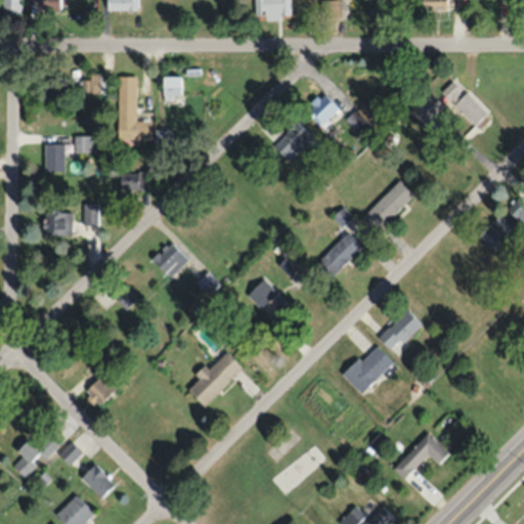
[(22,15),(22,0),(1,0),(1,15),(22,15)]
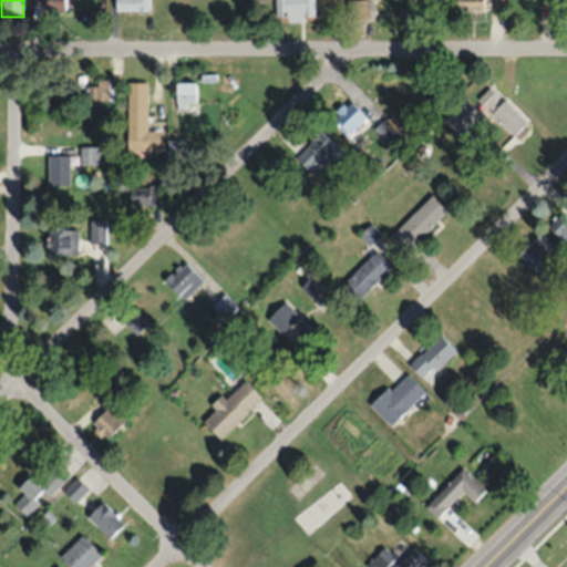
[(45,0),(47,10),(65,10),(64,0),(45,0)]
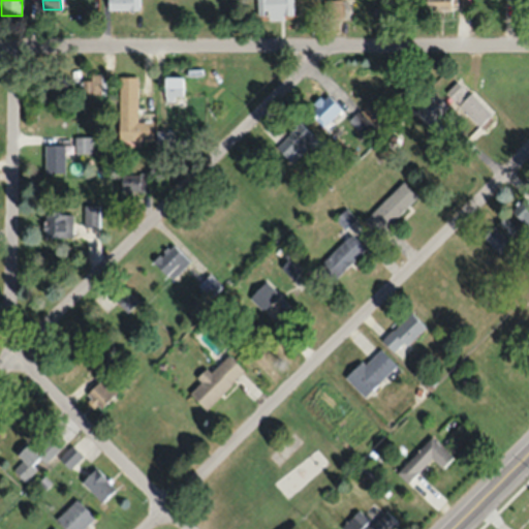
[(110,0),(110,9),(139,9),(138,0),(110,0)]
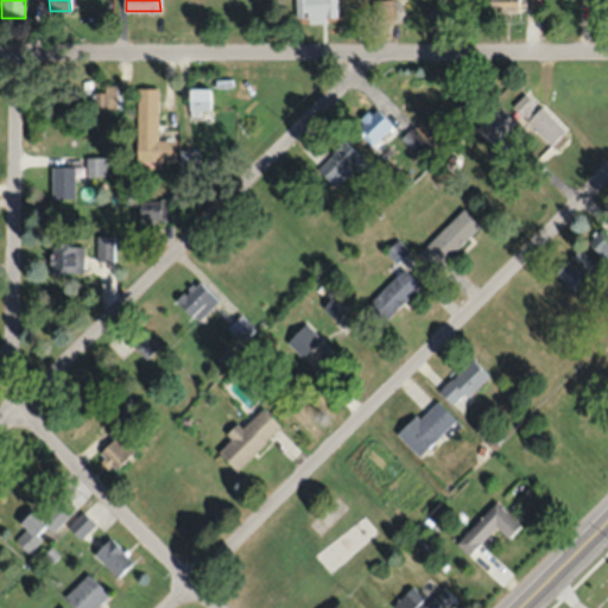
[(295,0),(295,19),(336,19),(335,0),(295,0)]
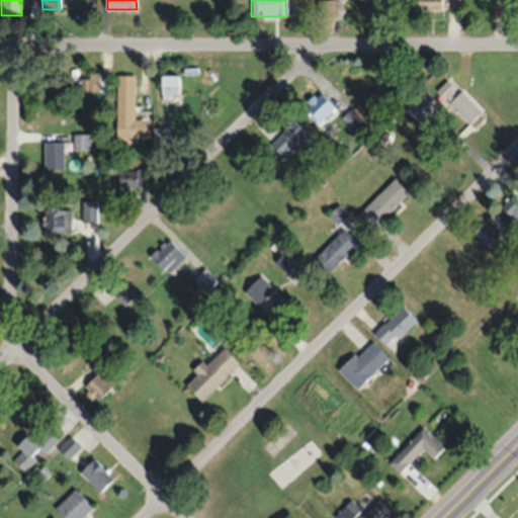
[(316,0),(316,17),(340,17),(340,0),(316,0)]
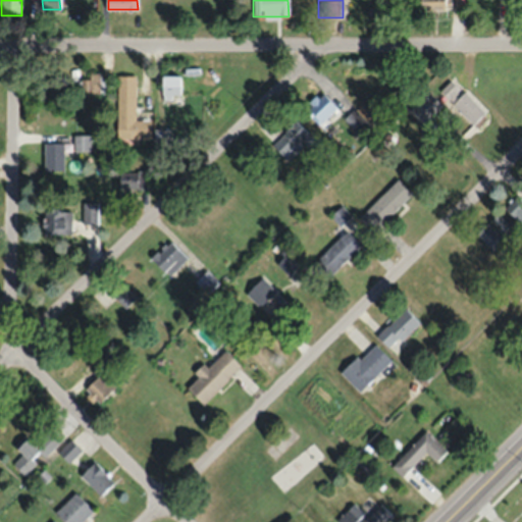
[(446,0),(419,0),(420,10),(446,10),(446,0)]
